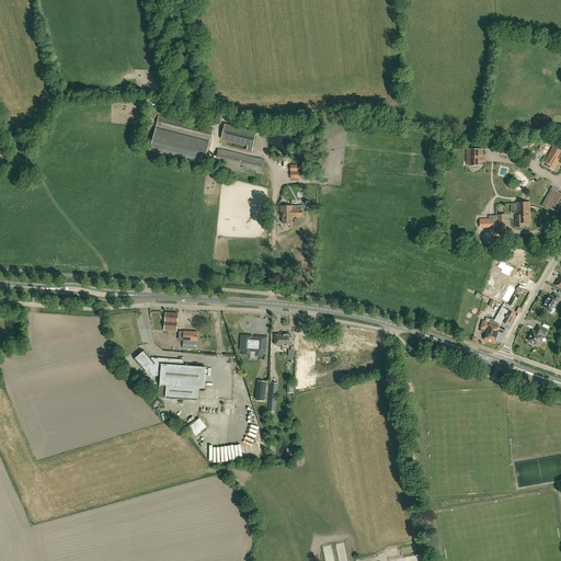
[(156,128),(209,142),(213,129),(159,116),(156,128)]
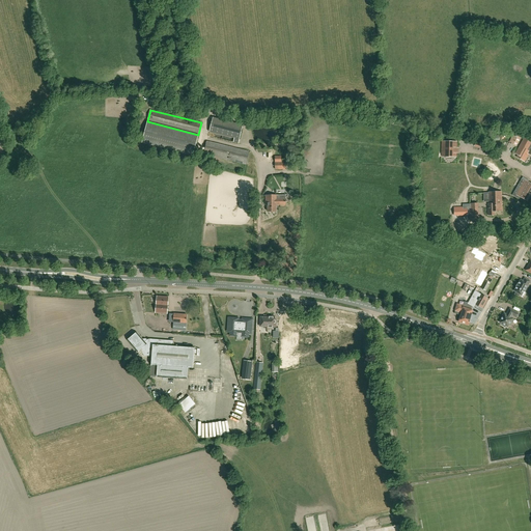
[(239,140),(243,126),(213,117),(208,132),(234,139),(233,142),(239,143),(239,140)]
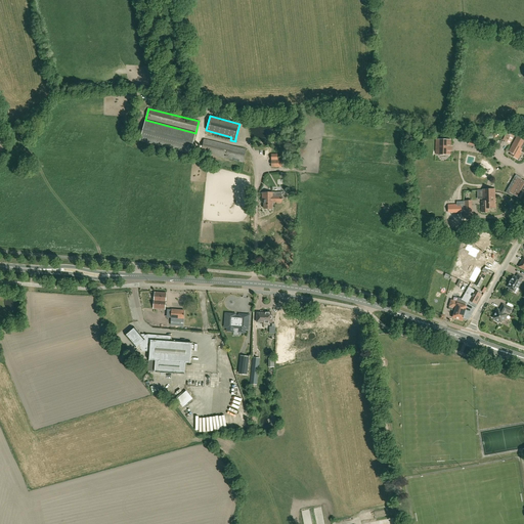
[(195,133),(145,120),(140,141),(190,155),(195,133)]
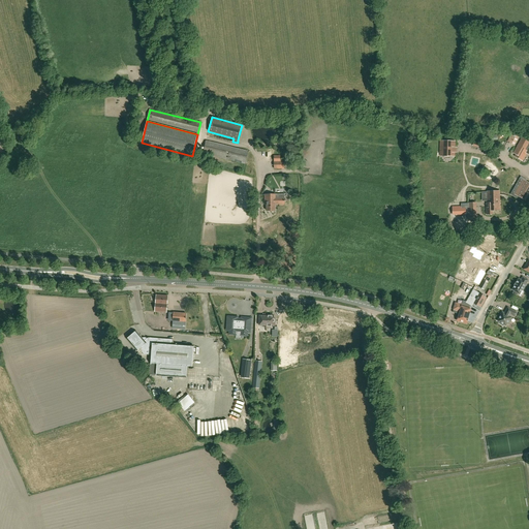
[(519,136),(515,133),(512,132),(507,142),(514,145),(519,136)]
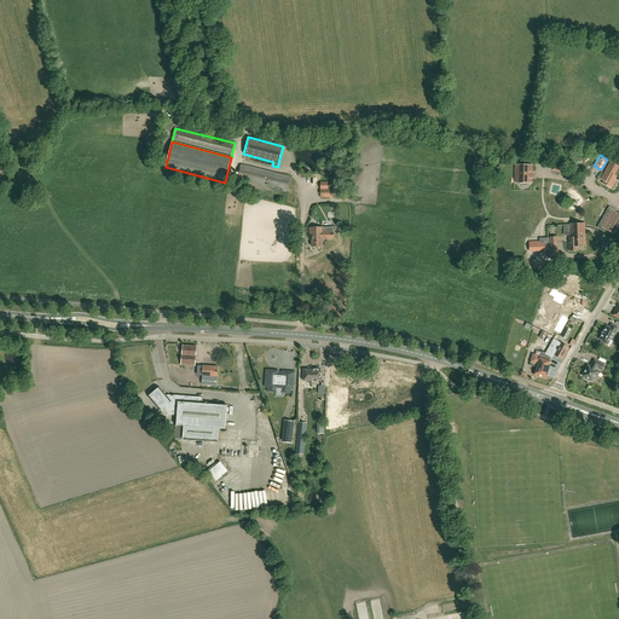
[(618,180),(618,161),(613,158),(601,179),(609,184),(614,175),(615,175),(614,178),(618,180)]
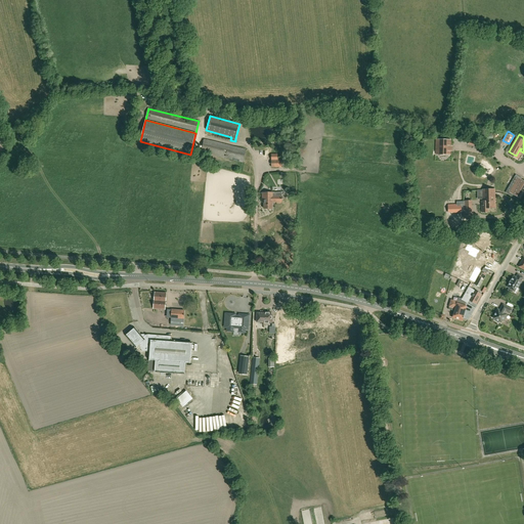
[(201,151),(243,162),(246,150),(204,139),(201,151)]
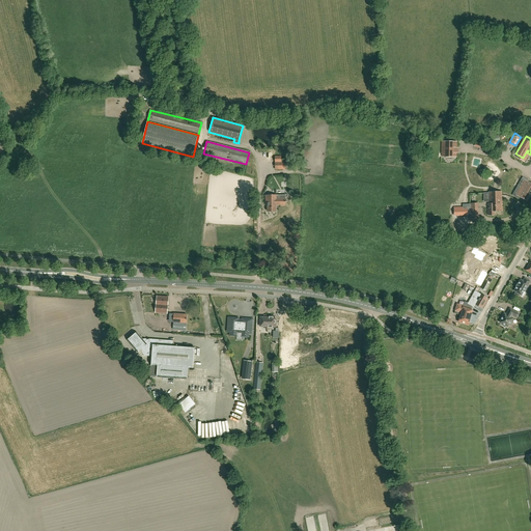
[(456,141),(442,141),(442,157),(456,157),(456,152),(455,152),(455,148),(456,148),(456,141)]
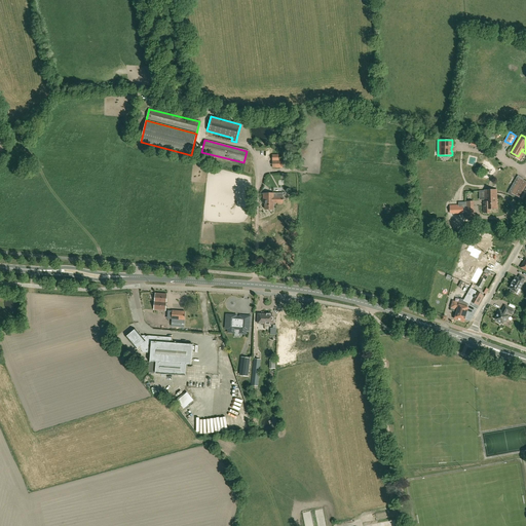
[(283,158),(278,158),(278,155),(272,155),(272,167),(283,167),(283,161),(283,158)]
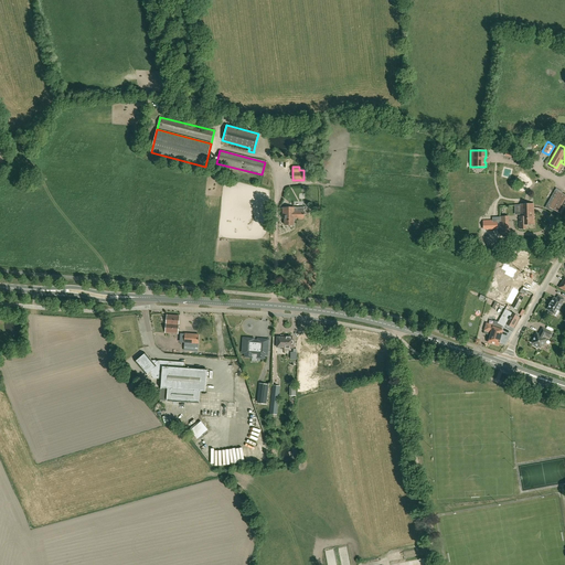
[(564,195),(558,192),(550,208),(562,214),(564,208),(564,195)]
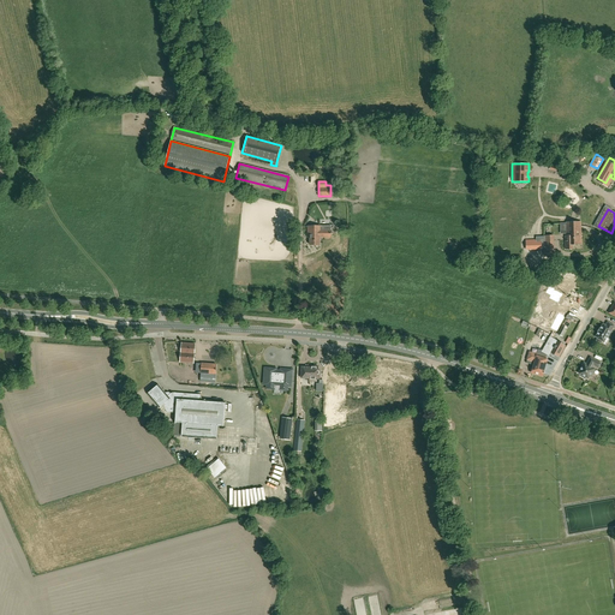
[(560,224),(560,231),(567,231),(567,233),(567,237),(566,237),(566,240),(566,250),(572,249),(572,245),(581,244),(581,236),(581,231),(581,228),(581,226),(580,224),(580,222),(566,222),(566,224),(560,224)]
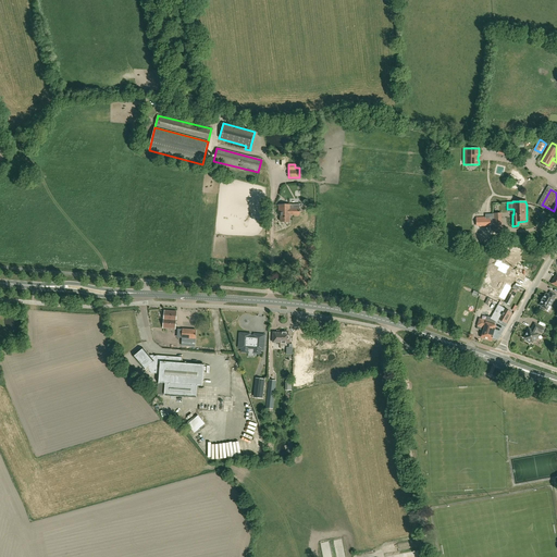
[(280,215),(281,215),(281,222),(289,222),(289,215),(299,215),(299,209),(289,209),(289,205),(280,205),(280,215)]
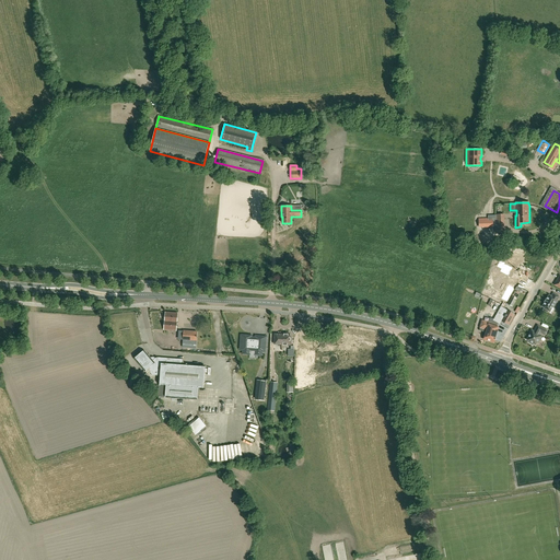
[(496,214),(494,214),(494,216),(494,224),(504,223),(504,214),(502,214),(496,214)]
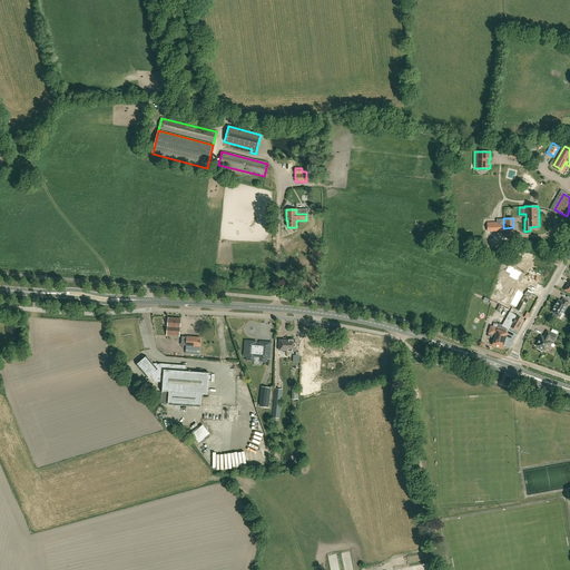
[(497,223),(488,223),(488,232),(502,232),(502,229),(502,224),(497,224),(497,223)]
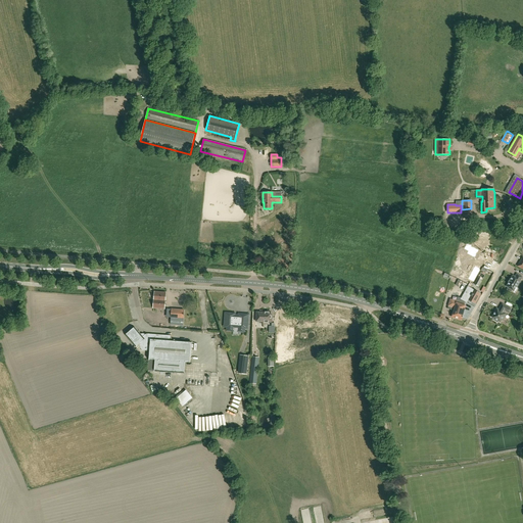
[(463,251),(467,253),(474,257),(474,258),(476,255),(476,254),(477,253),(479,250),(475,248),(471,246),(472,246),(467,243),(464,249),(463,251)]
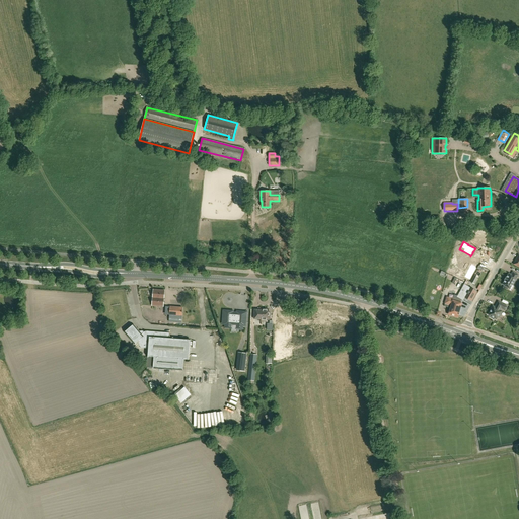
[(470,266),(464,278),(469,281),(476,269),(470,266)]
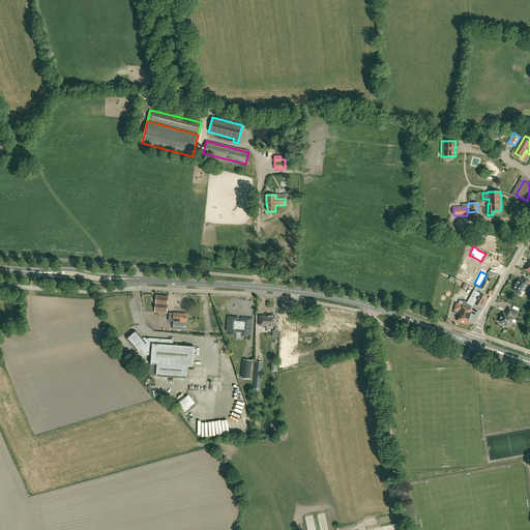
[(516,287),(513,291),(514,292),(513,293),(518,295),(519,294),(521,295),(523,296),(525,292),(524,291),(529,281),(524,277),(522,281),(520,280),(518,284),(517,283),(514,286),(516,287)]
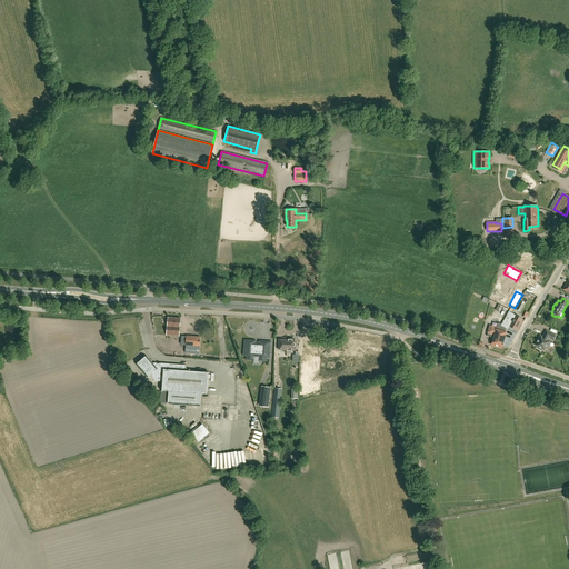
[(502,325),(501,326),(506,328),(507,329),(509,326),(517,330),(518,329),(522,322),(522,320),(515,316),(509,312),(502,325)]
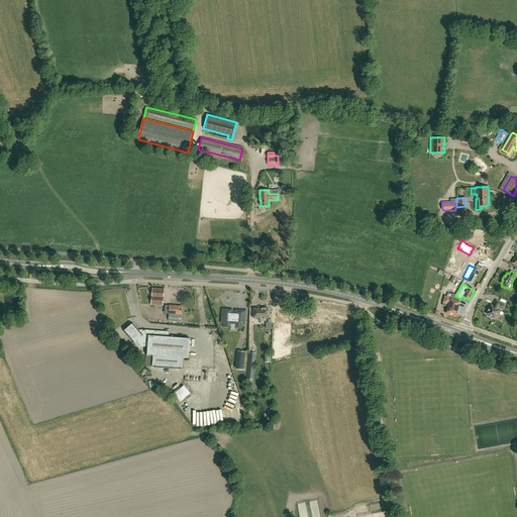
[(164,290),(152,289),(151,304),(163,305),(164,290)]
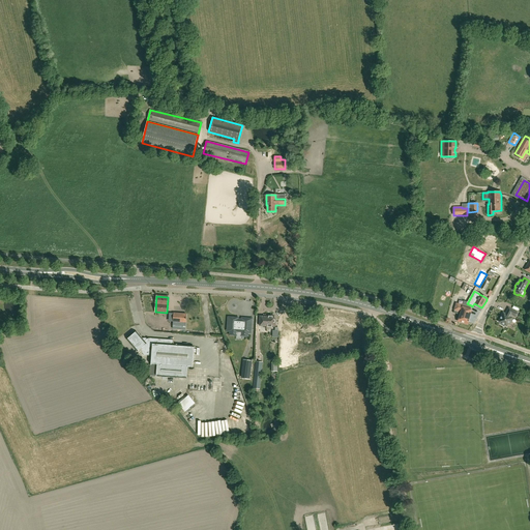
[(457,303),(453,313),(459,315),(459,316),(460,316),(458,321),(467,324),(468,322),(469,317),(468,316),(470,308),(470,307),(471,305),(467,303),(468,302),(464,301),(463,305),(457,303)]
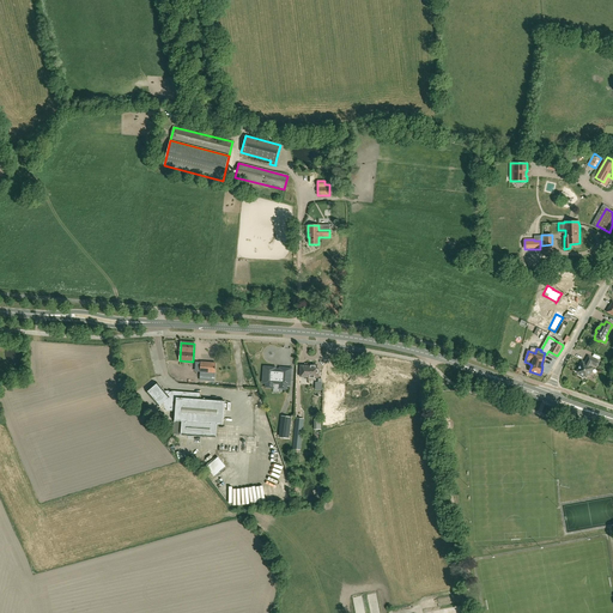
[(582,362),(578,368),(580,369),(577,372),(580,374),(578,375),(583,377),(584,376),(587,378),(589,374),(589,375),(593,368),(590,366),(592,364),(596,366),(599,363),(589,357),(584,363),(582,362)]
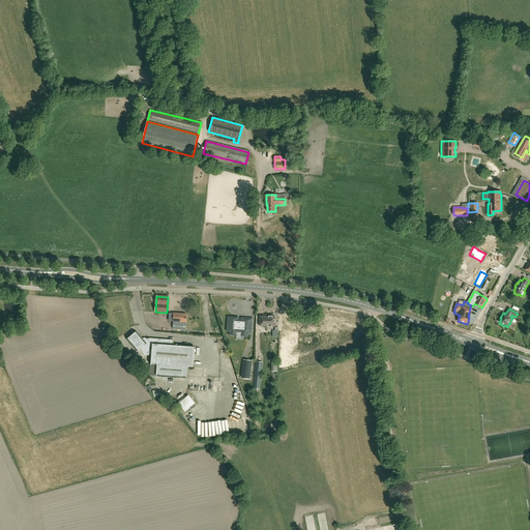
[(186,314),(174,314),(173,327),(185,328),(186,314)]
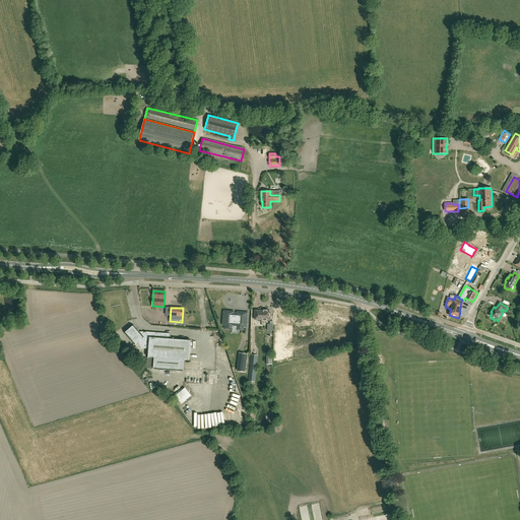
[(269,313),(269,310),(266,310),(266,309),(262,309),(262,310),(262,311),(262,320),(261,322),(262,322),(265,322),(267,321),(270,321),(270,313),(269,313)]
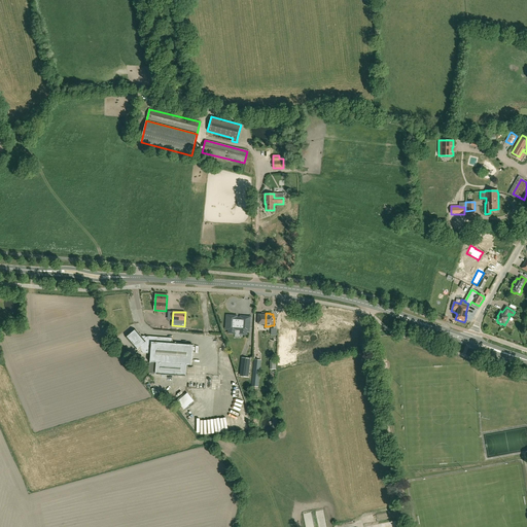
[(249,330),(250,317),(241,317),(241,319),(236,318),(236,316),(230,316),(226,318),(226,328),(229,328),(229,332),(236,334),(240,334),(246,335),(247,330),(249,330)]
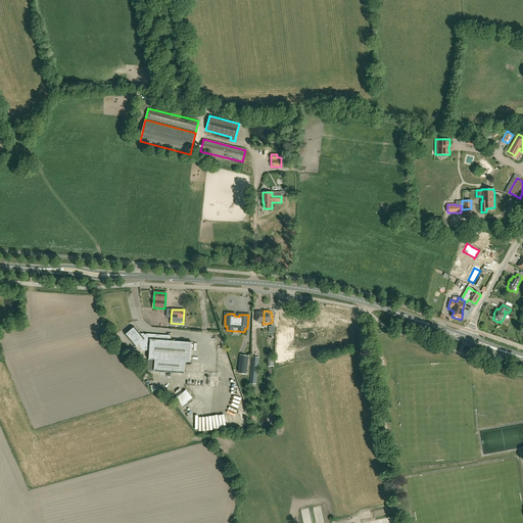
[(124,334),(130,328),(127,326),(121,332),(124,334)]
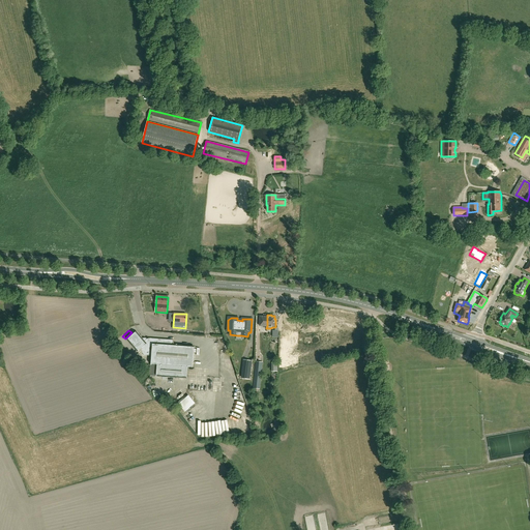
[(174,341),(169,341),(147,339),(145,342),(137,331),(127,340),(138,352),(140,350),(144,355),(151,356),(151,363),(157,364),(156,376),(186,378),(187,366),(193,366),(195,347),(174,345),(174,341)]
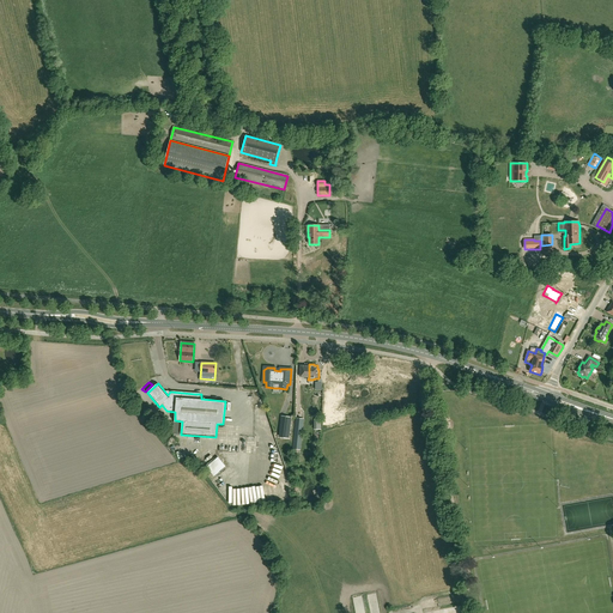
[(368,390),(350,390),(350,401),(368,401),(368,390)]
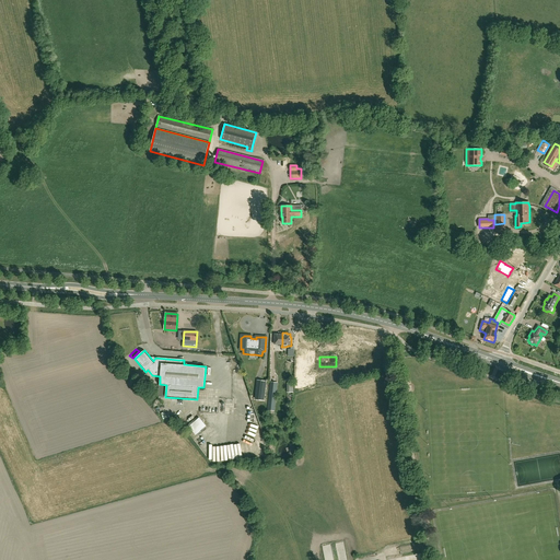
[(317,380),(334,380),(335,370),(317,370),(317,380)]
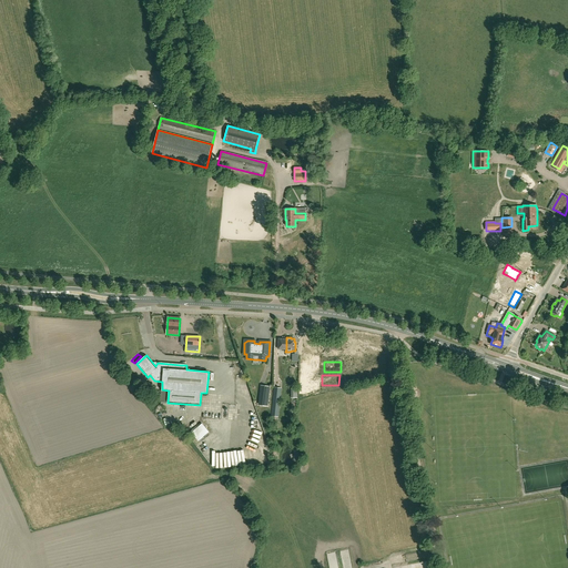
[(261,386),(259,406),(267,407),(270,387),(261,386)]
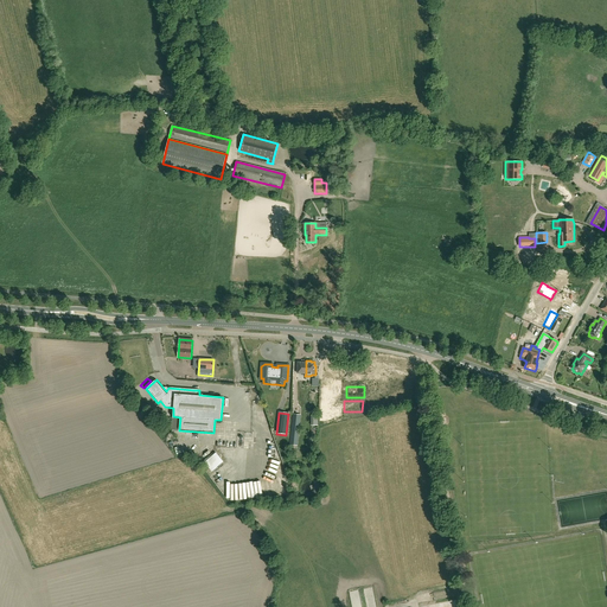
[(293,414),(288,445),(296,446),(300,415),(293,414)]
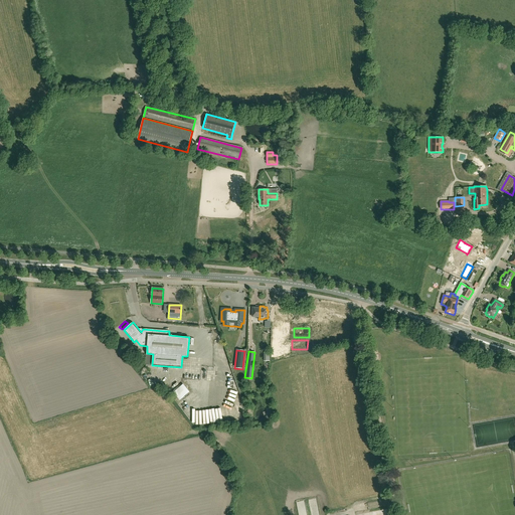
[(180,400),(190,392),(183,383),(173,391),(180,400)]
